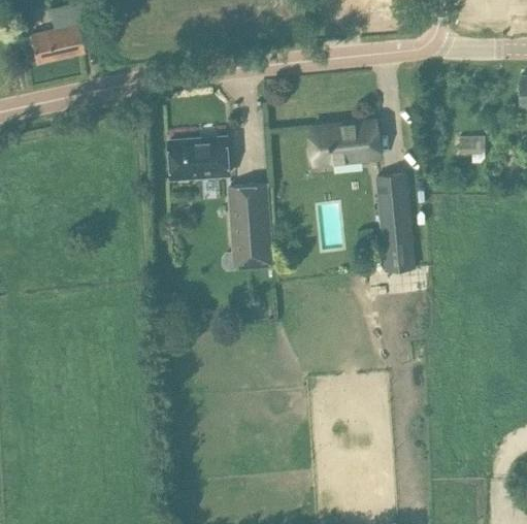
[(93,30),(85,0),(69,0),(71,6),(48,11),(54,32),(28,37),(35,66),(84,55),(78,34),(93,30)]
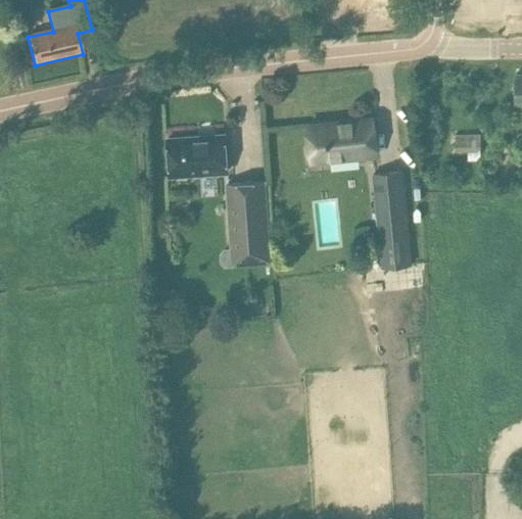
[(521,108),(521,78),(515,78),(513,108),(521,108)]
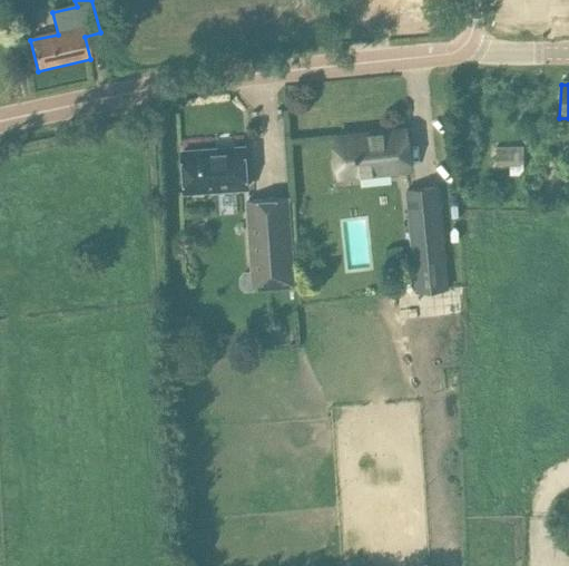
[(410,173),(405,137),(356,142),(355,138),(335,139),(339,179),(410,173)]
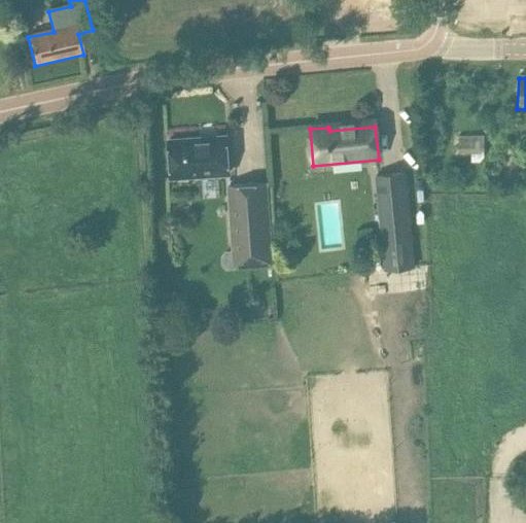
[(229,176),(225,139),(168,143),(171,180),(229,176)]
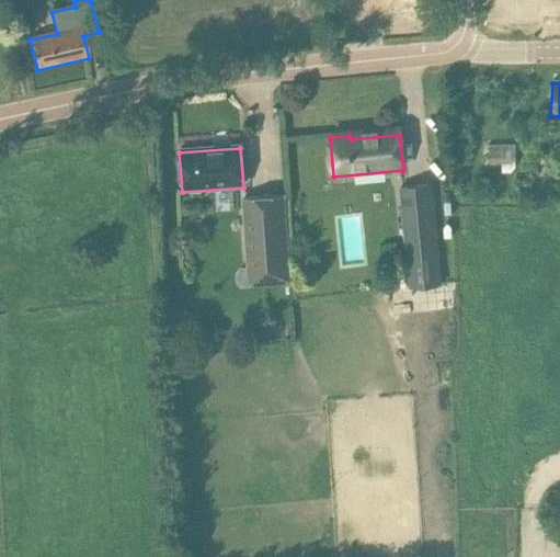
[(515,167),(514,148),(488,148),(488,167),(515,167)]
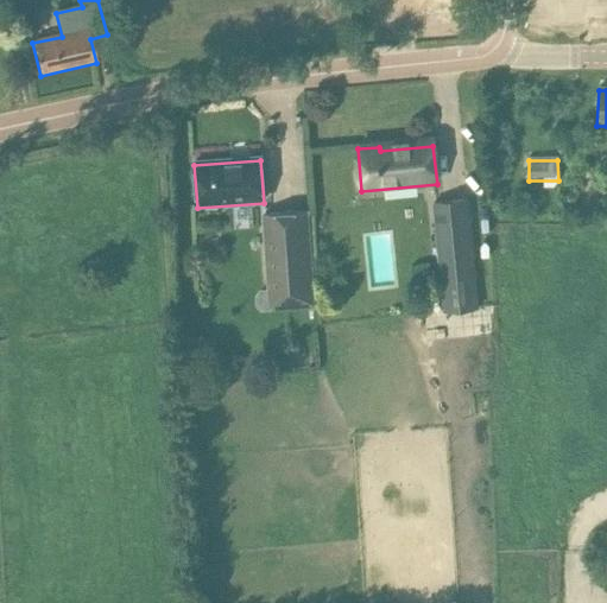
[(466,203),(432,207),(443,315),(476,311),(466,203)]
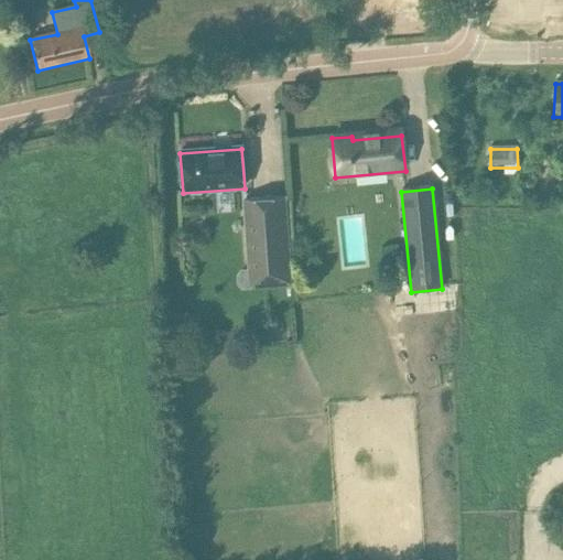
[(290,287),(284,200),(245,202),(250,290),(290,287)]
